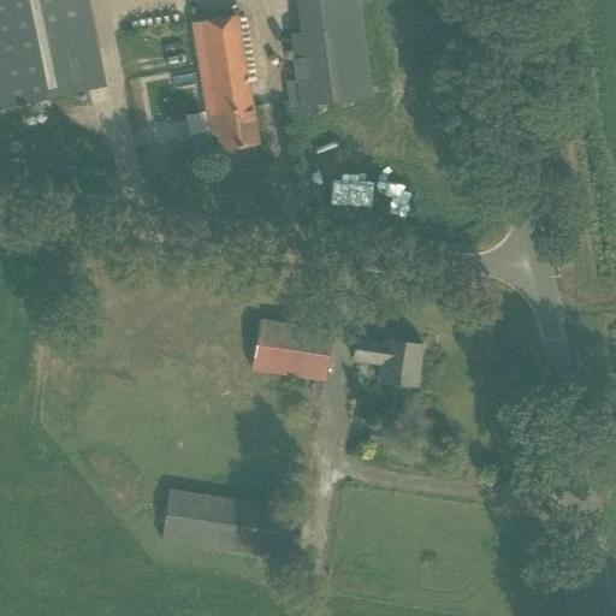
[(86,0),(0,0),(0,106),(104,87),(86,0)]
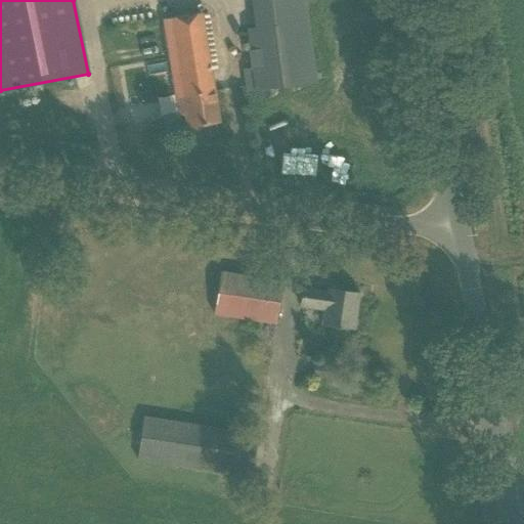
[(243,70),(246,92),(316,83),(306,3),(316,2),(315,0),(252,0),(256,28),(247,29),(252,69),(243,70)]
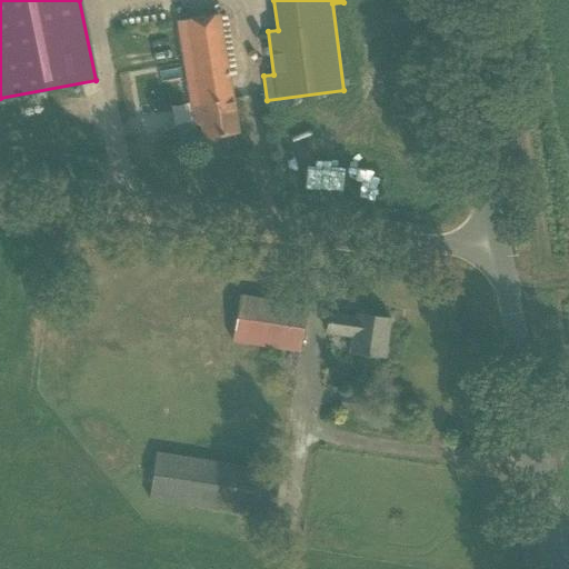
[(202,126),(205,139),(237,133),(218,17),(179,23),(196,127),(202,126)]
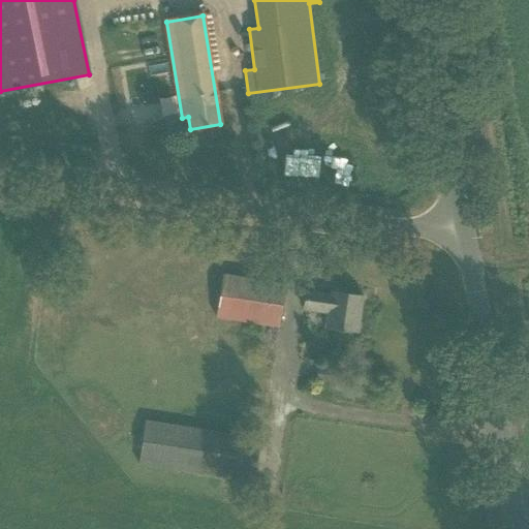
[(165,58),(145,63),(148,74),(168,69),(165,58)]
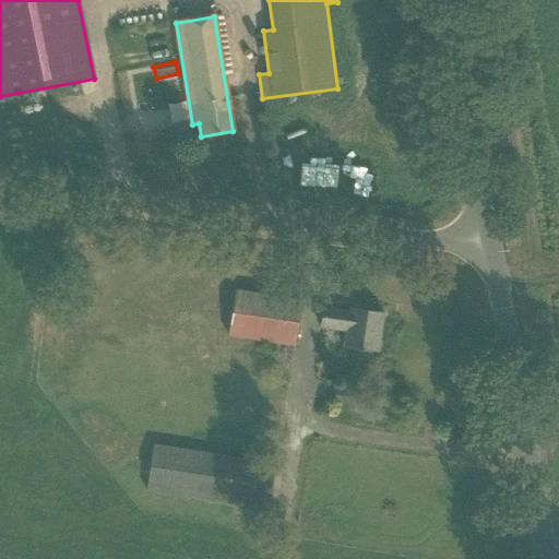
[(330,193),(371,194),(373,150),(332,147),(330,193)]
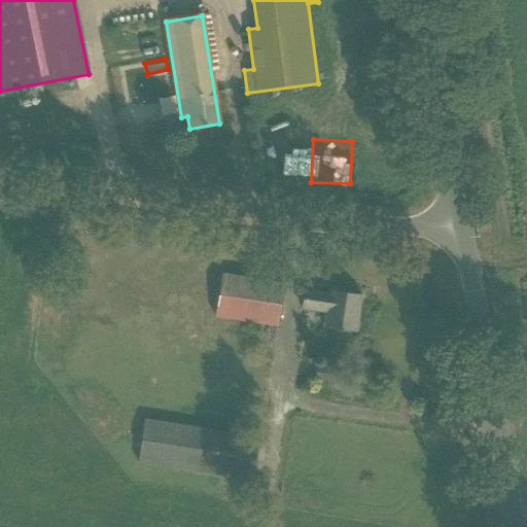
[(284,174),(283,144),(262,144),(264,175),(284,174)]
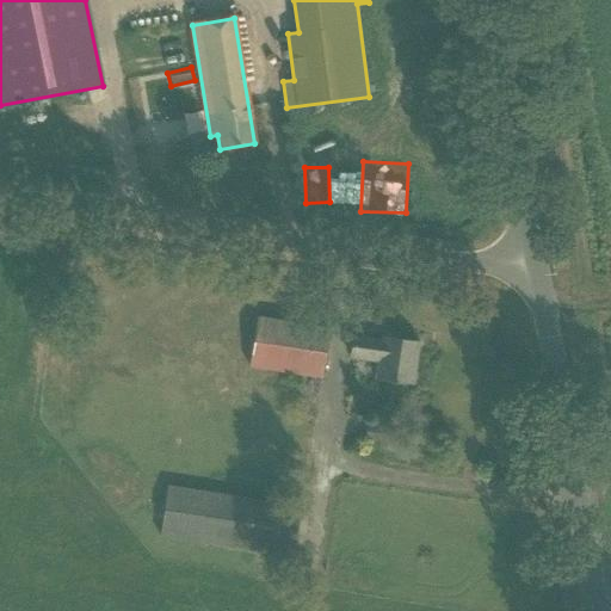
[(248,365),(321,377),(328,329),(255,319),(248,365)]
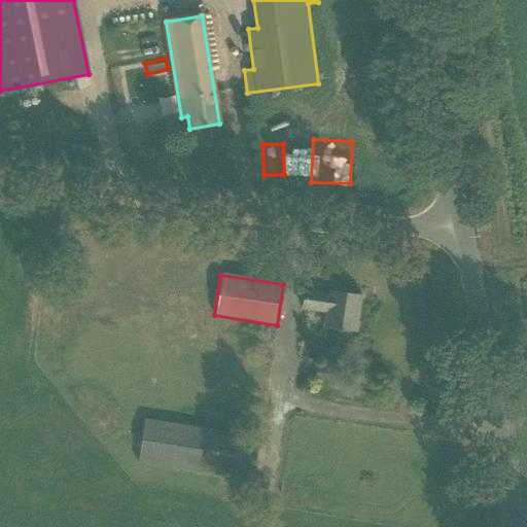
[(324,326),(355,331),(360,296),(330,291),(329,294),(305,290),(302,308),(327,312),(324,326)]
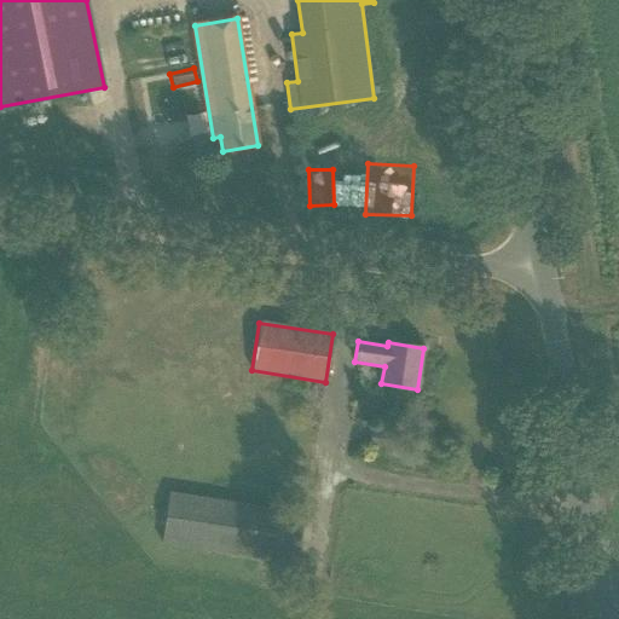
[(161,543),(296,565),(305,514),(169,492),(161,543)]
